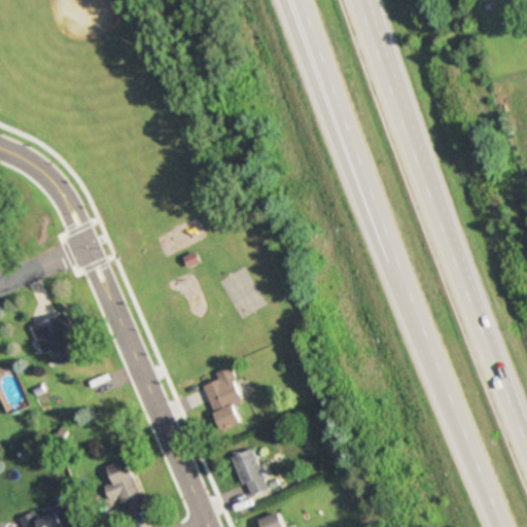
[(216,280),(236,319),(261,306),(242,268),(216,280)]
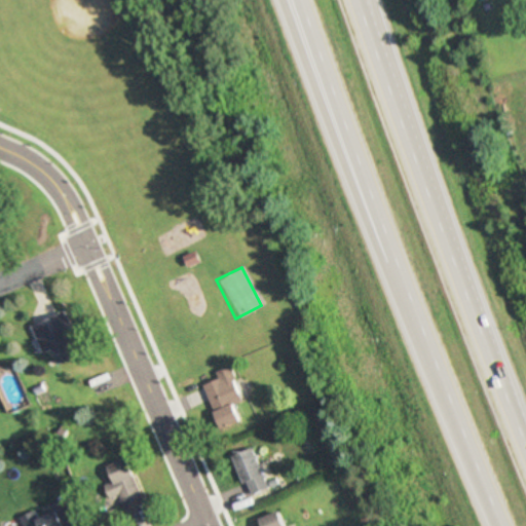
[(67,314),(31,325),(40,354),(53,350),(58,364),(79,358),(67,314)]
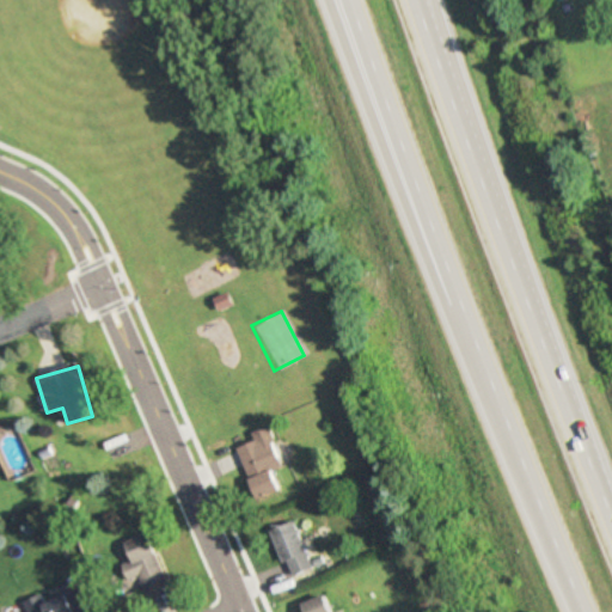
[(257,500),(279,491),(270,470),(282,465),(267,427),(250,434),(254,441),(236,448),(257,500)]
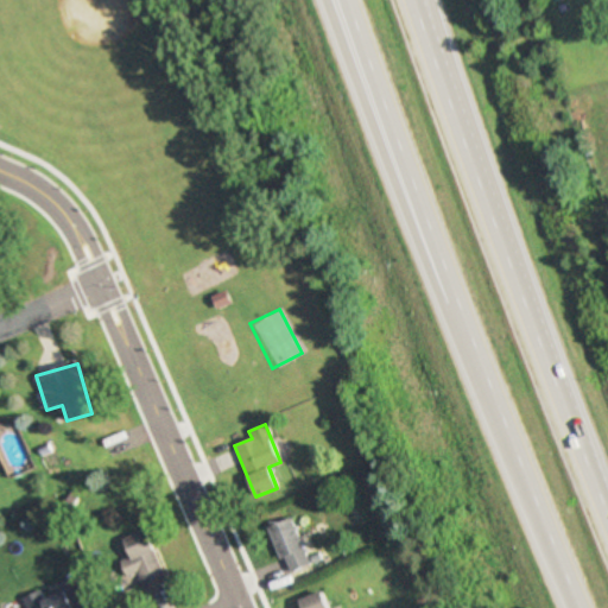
[(267,529),(287,575),(311,564),(291,518),(267,529)]
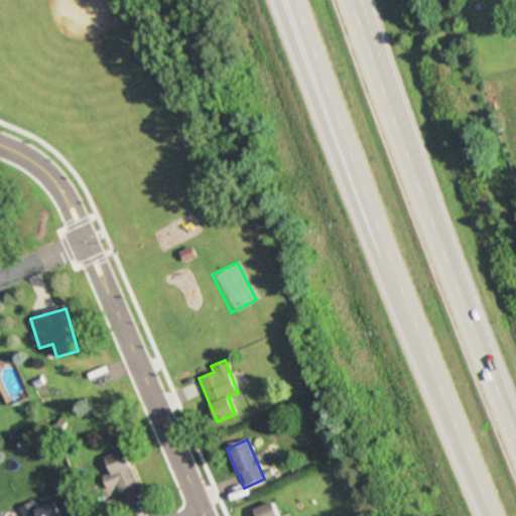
[(125,450),(105,458),(110,474),(102,476),(107,491),(116,488),(120,501),(140,495),(125,450)]
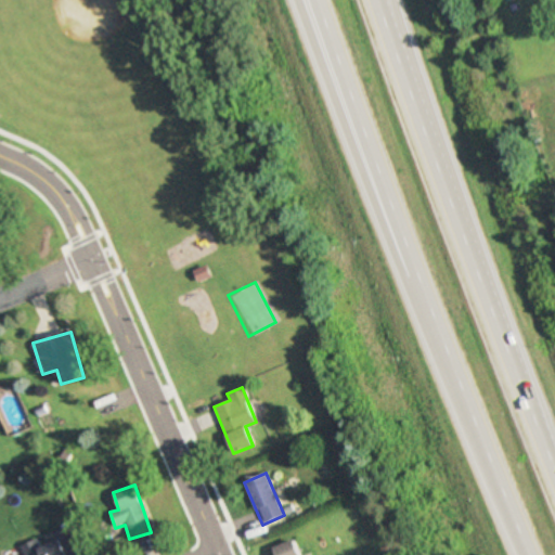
[(21,545),(24,554),(80,554),(69,526),(21,545)]
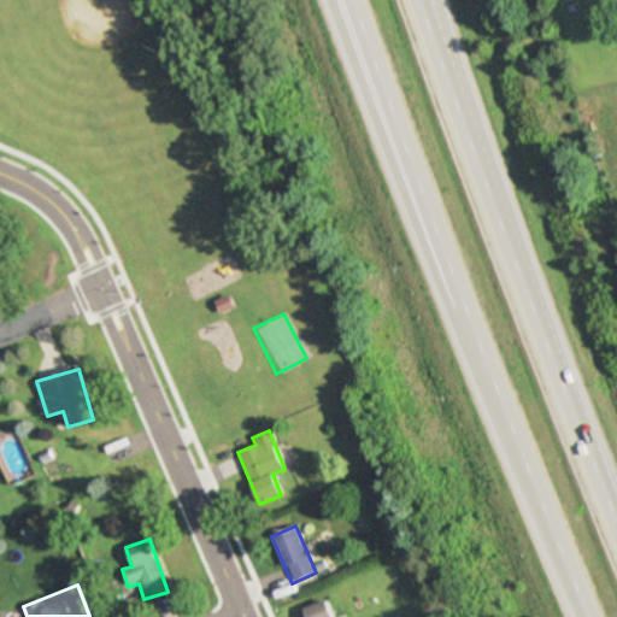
[(304,609),(307,616),(333,616),(327,600),(304,609)]
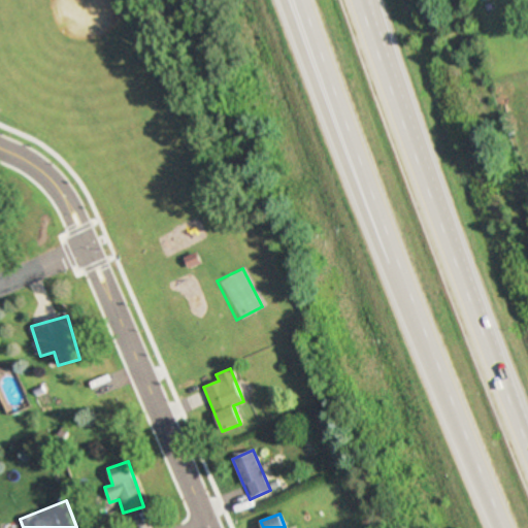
All buildings are outlined.
